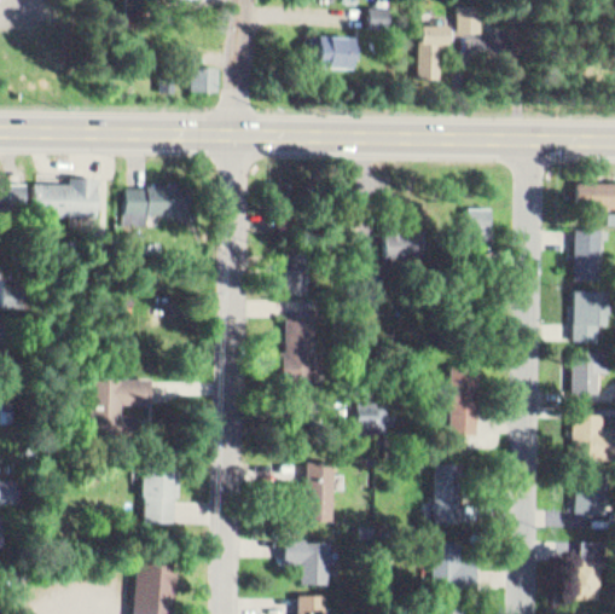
[(125,0),(125,10),(150,10),(150,0),(125,0)]
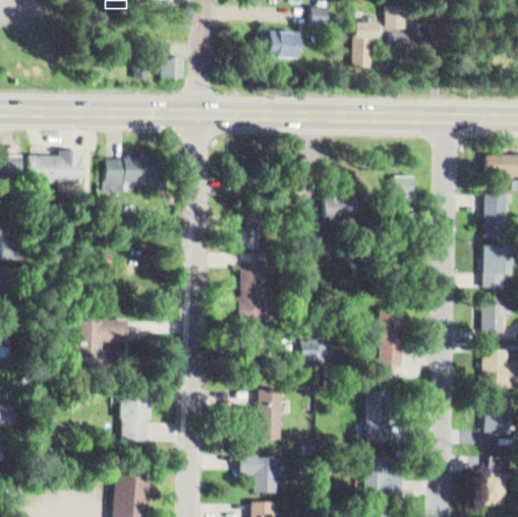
[(403,6),(383,6),(383,31),(403,31),(403,6)]
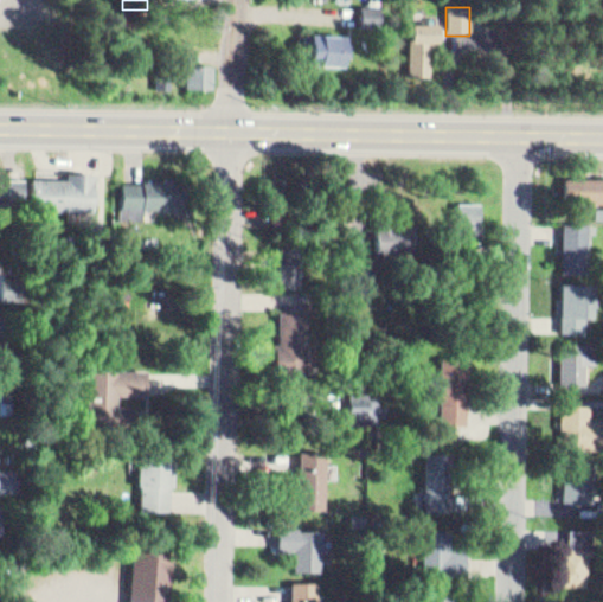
[(359,29),(377,30),(378,13),(361,11),(359,29)]
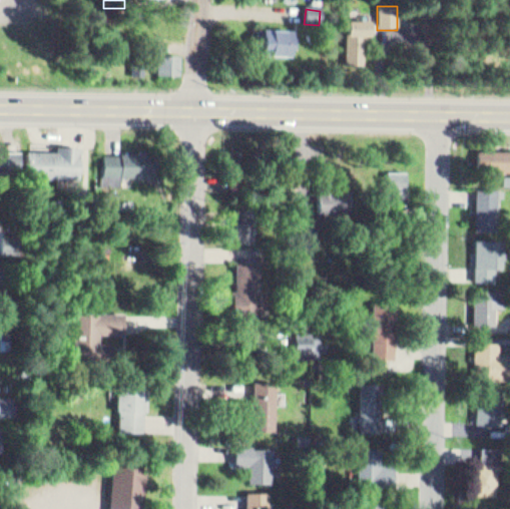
[(368,22),(346,22),(346,68),(367,68),(368,22)]
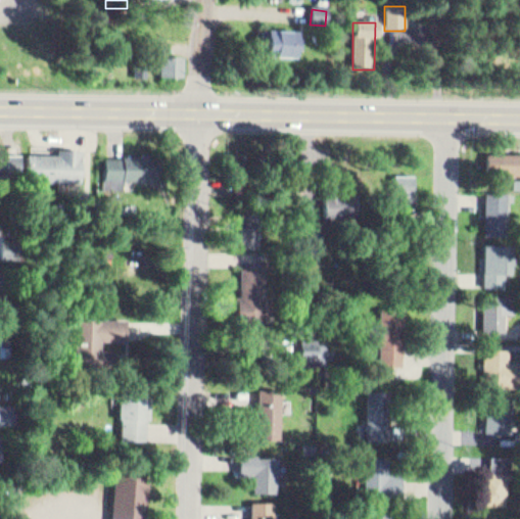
[(295,59),(295,32),(265,32),(265,59),(295,59)]
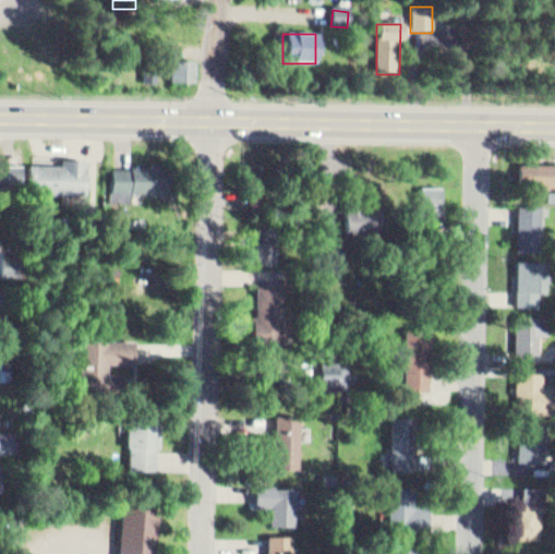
[(195,62),(171,62),(171,85),(195,85),(195,62)]
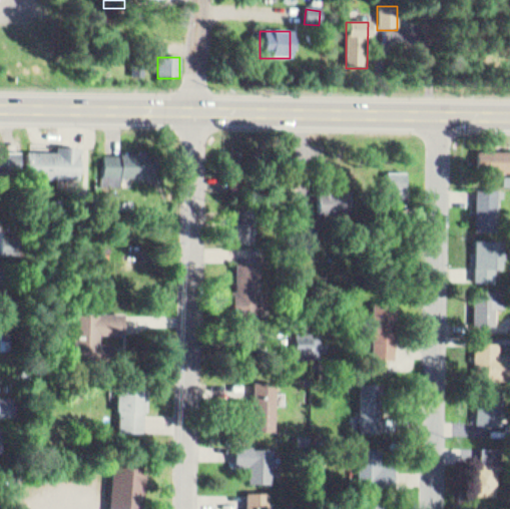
[(144,79),(144,58),(131,58),(131,79),(144,79)]
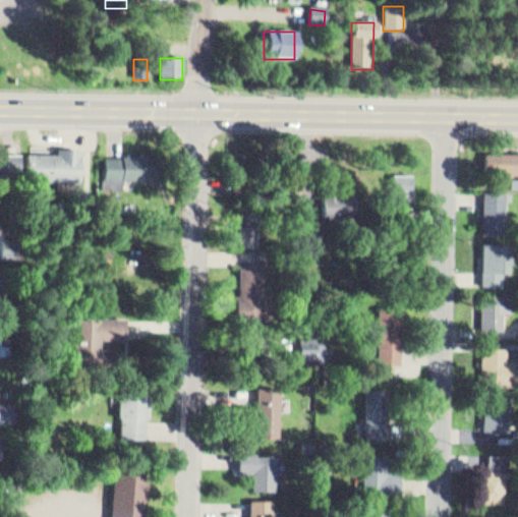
[(27,155),(56,156),(56,149),(81,149),(81,178),(27,178),(27,155)]
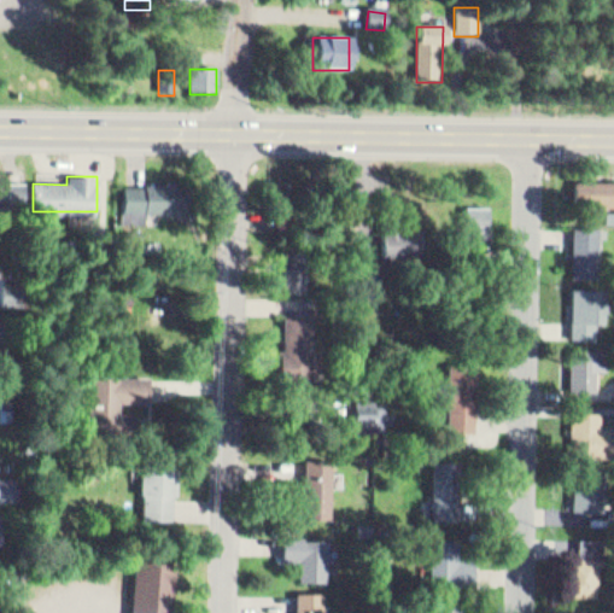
[(0,200),(19,200),(19,179),(0,179),(0,200)]
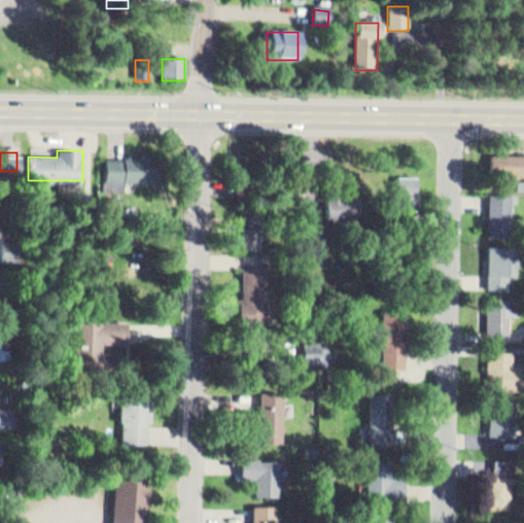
[(140,159),(130,158),(129,180),(163,182),(164,160),(150,159),(151,154),(140,154),(140,159)]
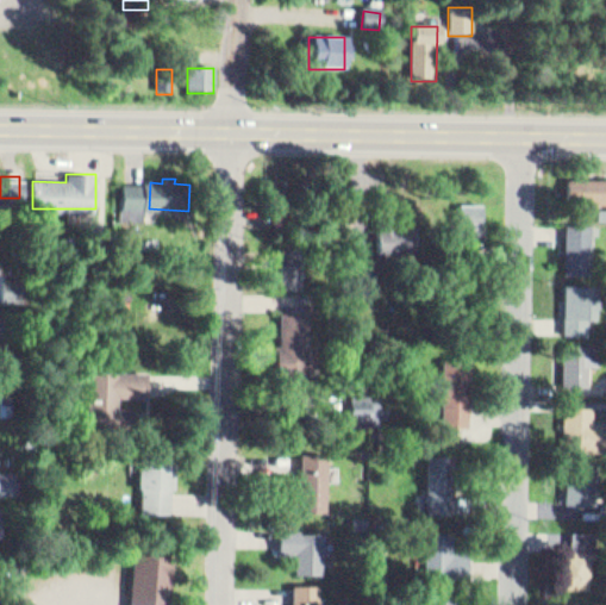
[(605,180),(585,180),(585,218),(598,218),(598,223),(605,223),(605,180)]
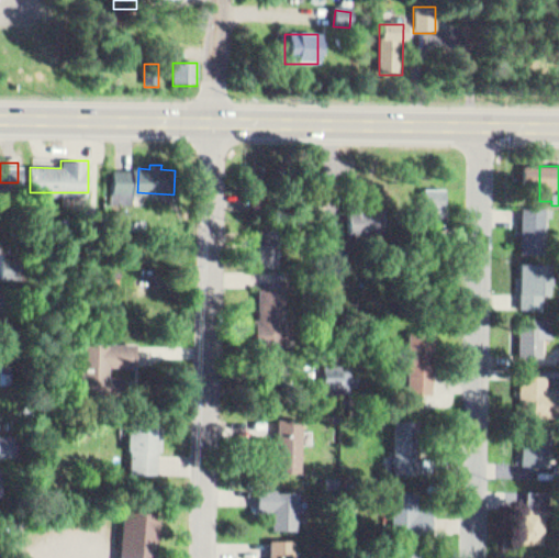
[(245,177),(245,202),(266,202),(266,177),(245,177)]
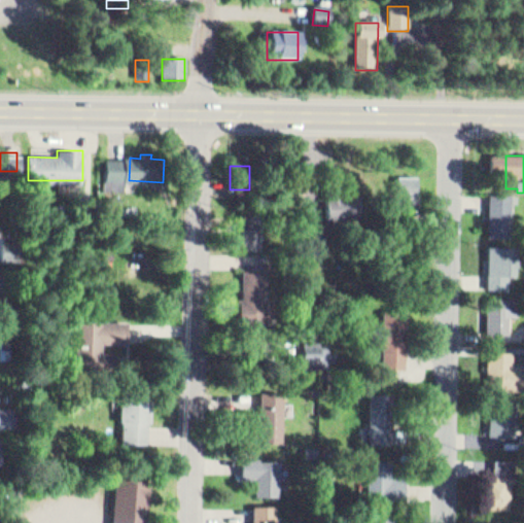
[(417,177),(417,211),(396,211),(395,177),(417,177)]
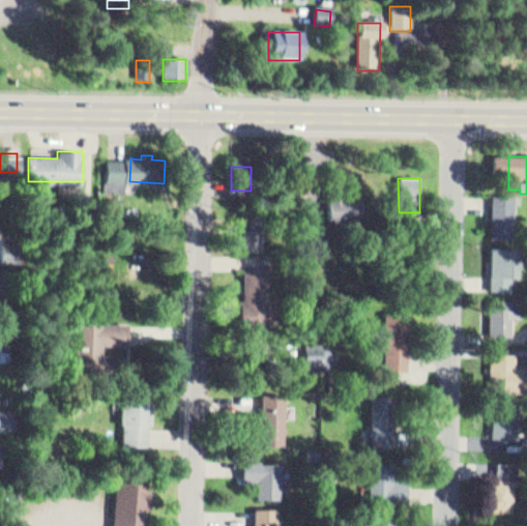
[(326,194),(328,223),(361,221),(359,197),(348,198),(347,193),(326,194)]
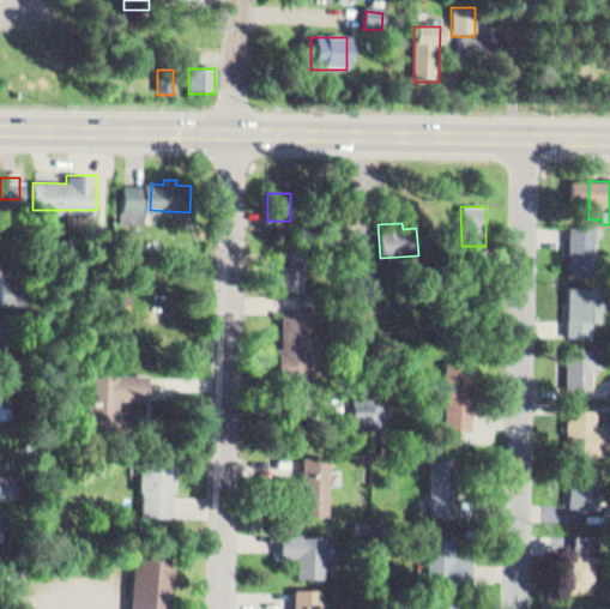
[(569,278),(569,229),(596,229),(596,278),(569,278)]
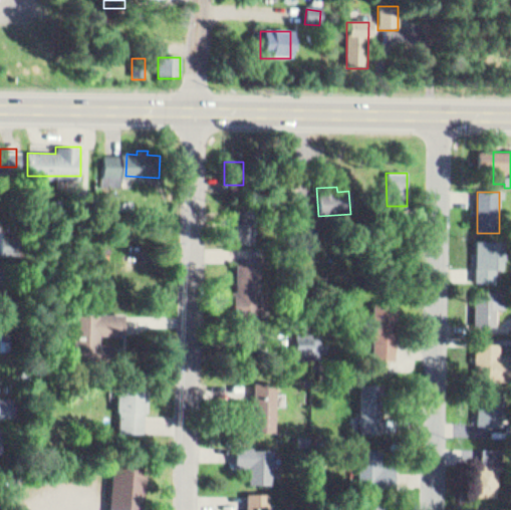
[(234,244),(234,211),(254,211),(254,244),(234,244)]
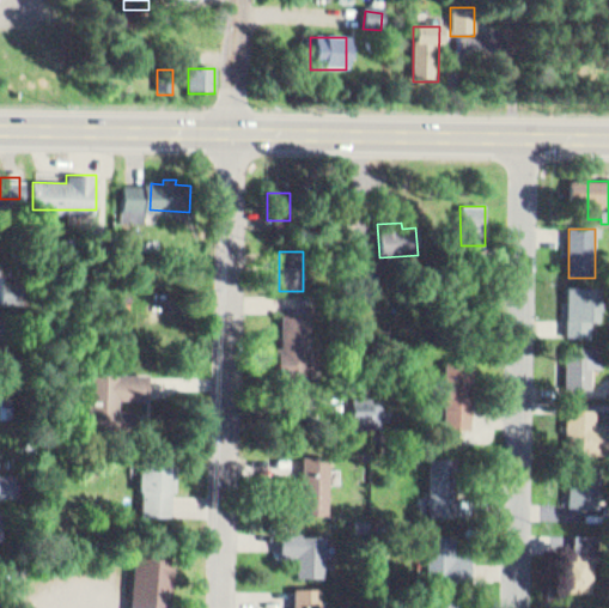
[(1,284),(1,297),(16,297),(16,284),(1,284)]
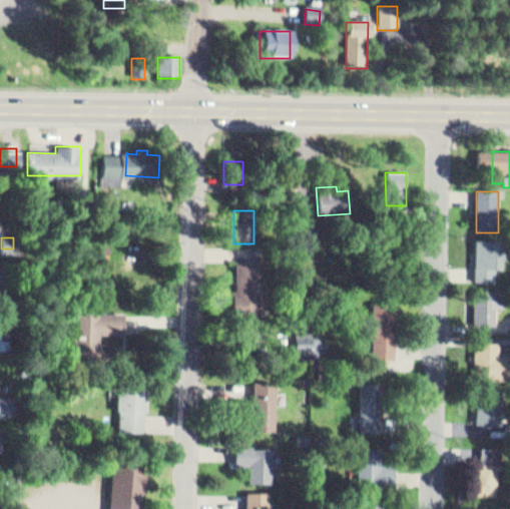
[(476,241),(476,283),(495,283),(495,270),(502,270),(502,241),(476,241)]
